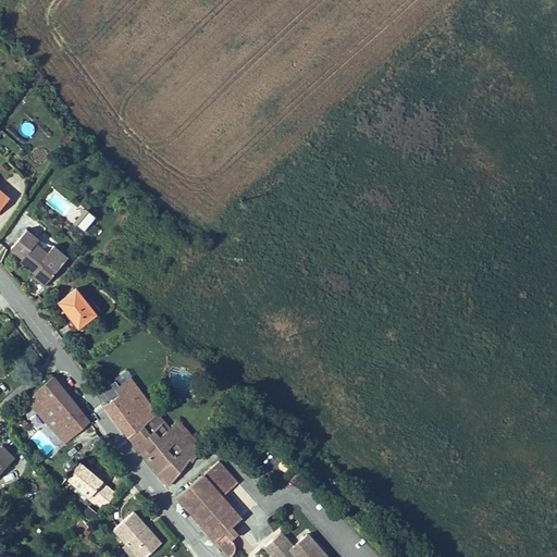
[(0,183),(0,213),(14,194),(0,183)]
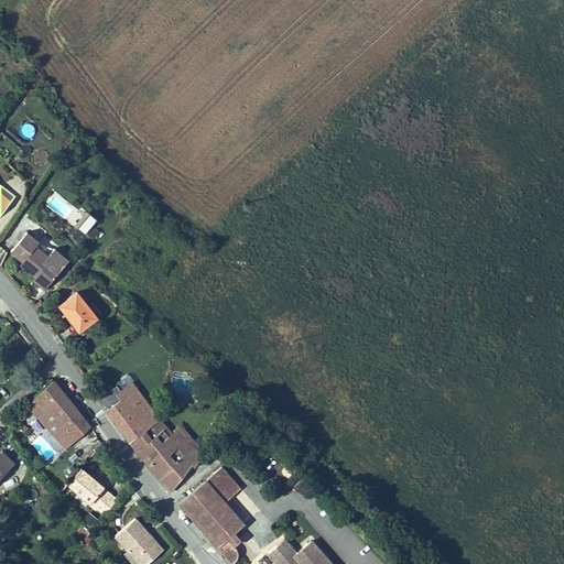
[(73,225),(86,235),(97,220),(84,210),(73,225)]
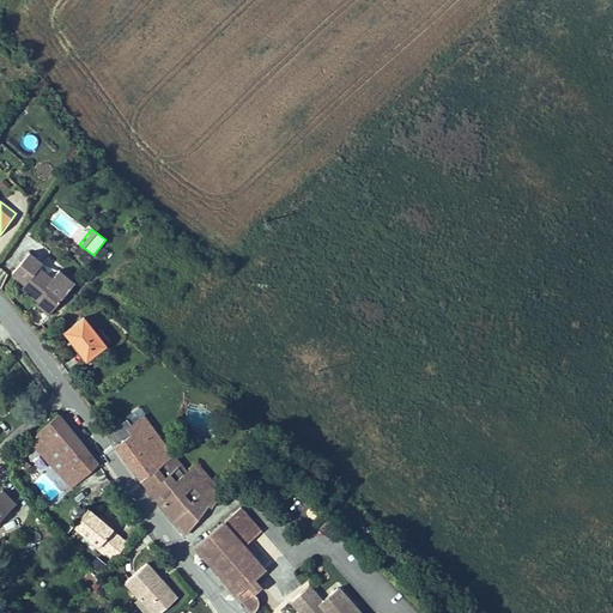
[(42,289),(54,297),(74,265),(59,255),(54,263),(37,254),(41,249),(26,241),(12,263),(25,273),(23,277),(42,289)]
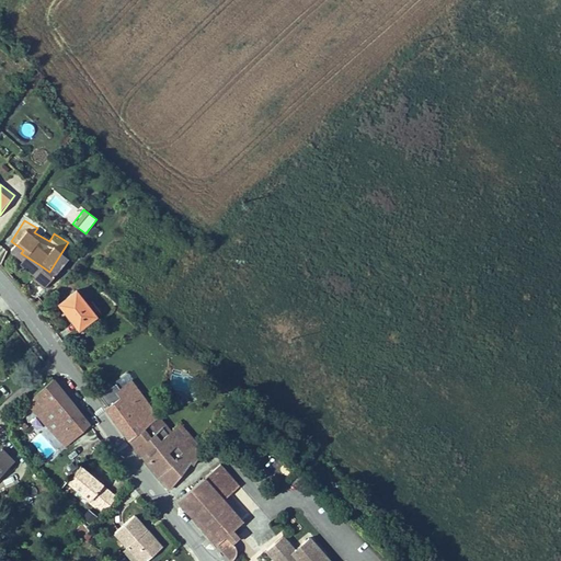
[(47,275),(49,272),(38,264),(36,267),(47,275)]
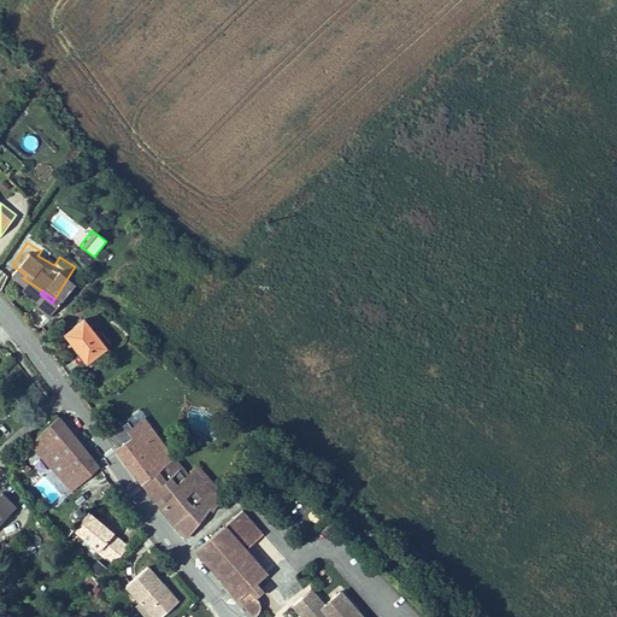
[(104,350),(83,321),(66,333),(87,362),(104,350)]
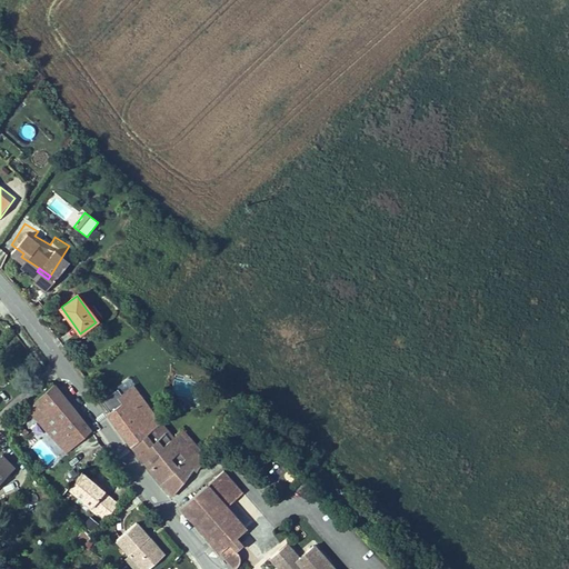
[(106,413),(130,442),(155,419),(146,409),(138,417),(136,412),(141,408),(137,402),(142,398),(136,390),(132,392),(122,378),(107,390),(111,396),(101,403),(108,411),(106,413)]
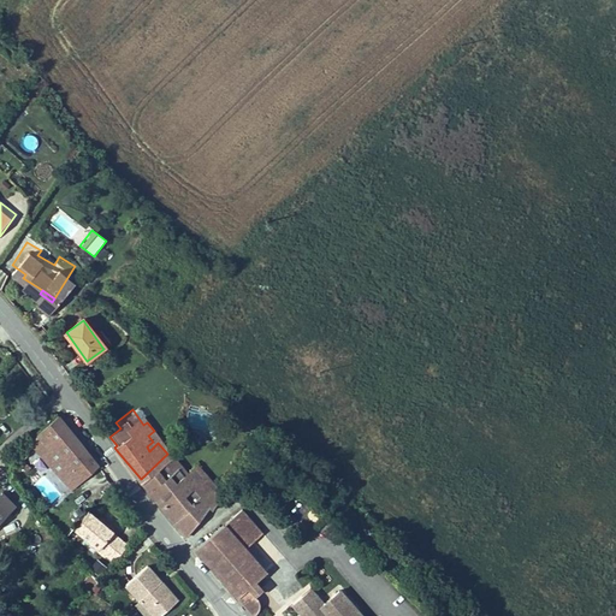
[(72,490),(95,463),(58,418),(39,440),(28,454),(41,463),(48,456),(53,450),(63,460),(57,468),(72,490)]
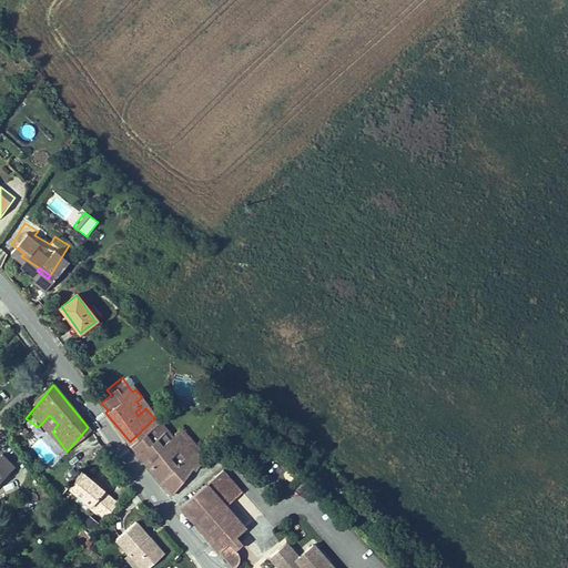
[(44,421),(52,432),(58,424),(49,415),(44,421)]
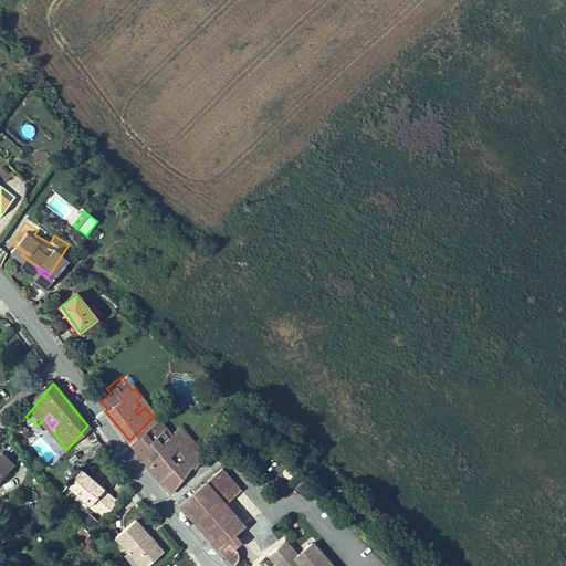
[(154,417),(129,440),(159,478),(187,448),(190,438),(186,436),(179,435),(173,441),(168,436),(154,417)]
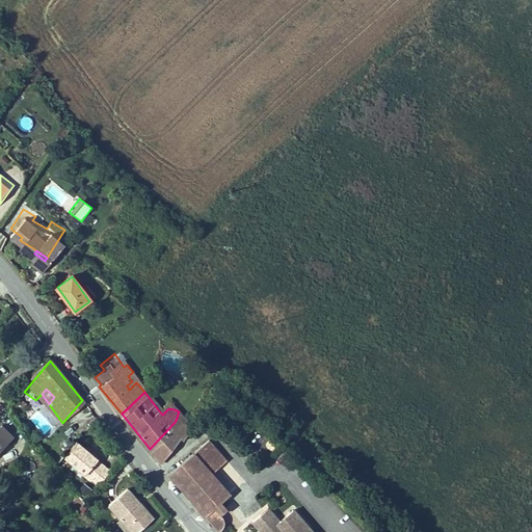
[(175,409),(179,411),(180,407),(170,398),(158,409),(162,415),(168,408),(175,409)]
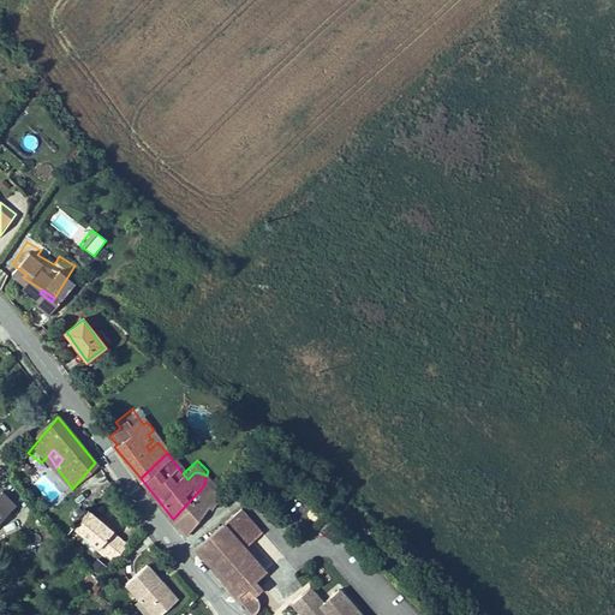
[(208,471),(207,476),(224,495),(226,489),(208,471)]
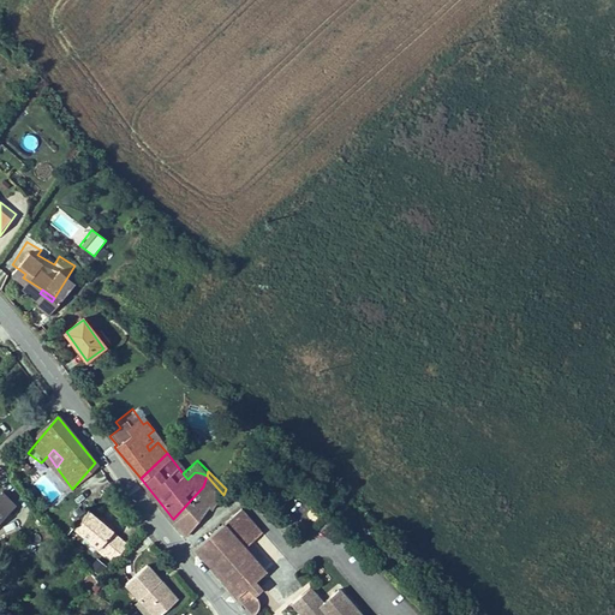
[(203,487),(173,519),(187,537),(210,507),(213,509),(224,495),(207,476),(203,487)]
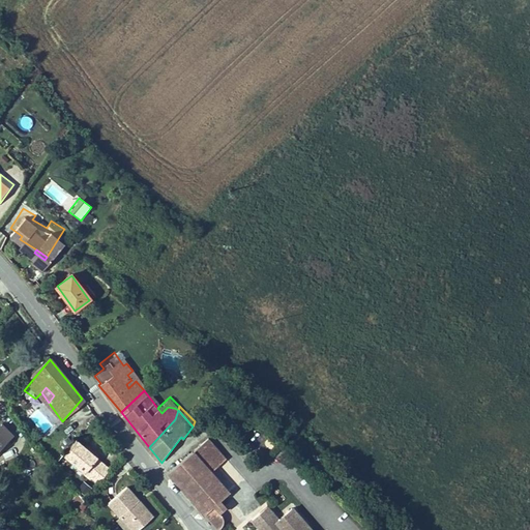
[(0,451),(13,438),(1,425),(0,425),(0,451)]
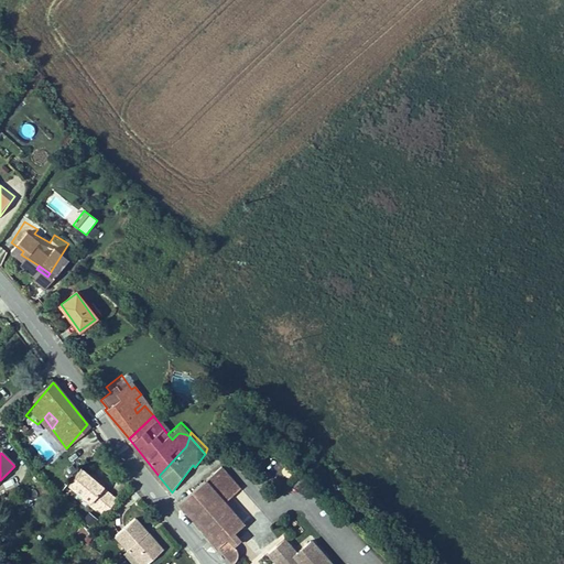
[(179,506),(232,563),(238,563),(240,562),(242,559),(242,554),(238,544),(242,539),(235,532),(245,522),(226,502),(242,486),(224,465),(179,506)]
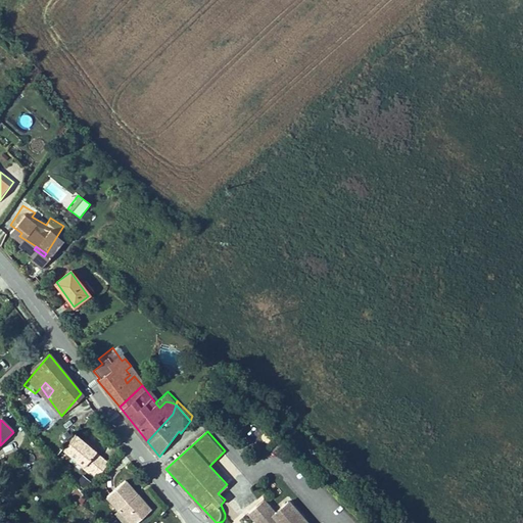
[(96,452),(75,435),(62,449),(84,466),(83,467),(90,473),(102,457),(95,452),(96,452)]
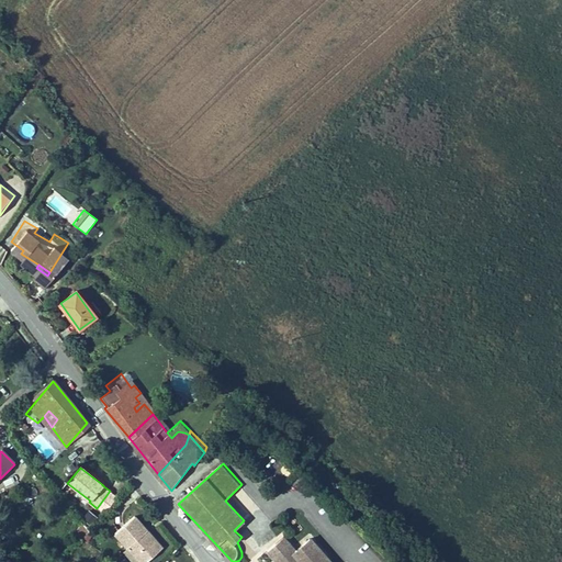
[(116,497),(110,491),(97,508),(103,514),(116,497)]
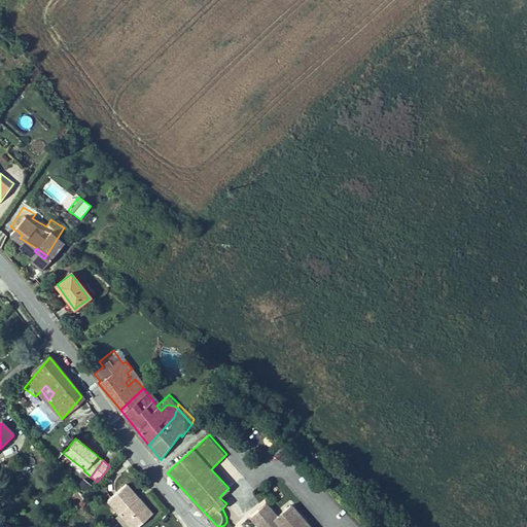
[(85,494),(92,486),(82,479),(76,487),(85,494)]
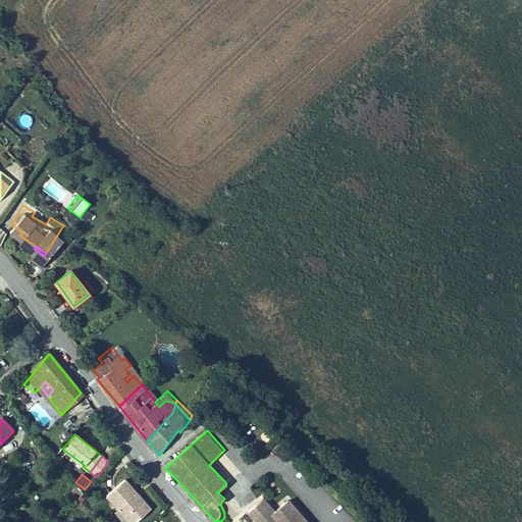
[(122,484),(119,481),(108,493),(111,496),(122,484)]
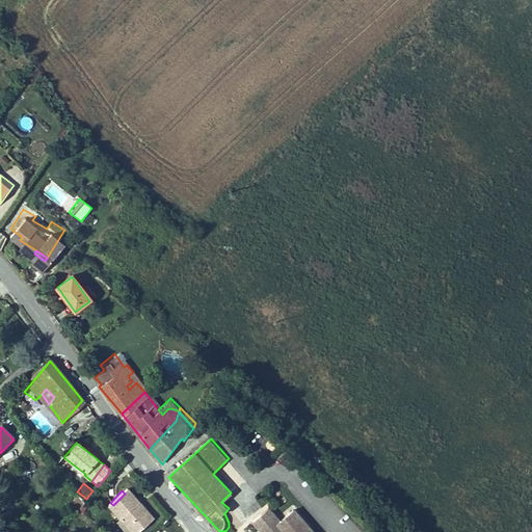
[(138,507),(125,494),(113,505),(110,503),(109,504),(137,531),(140,531),(150,524),(136,509),(138,507)]
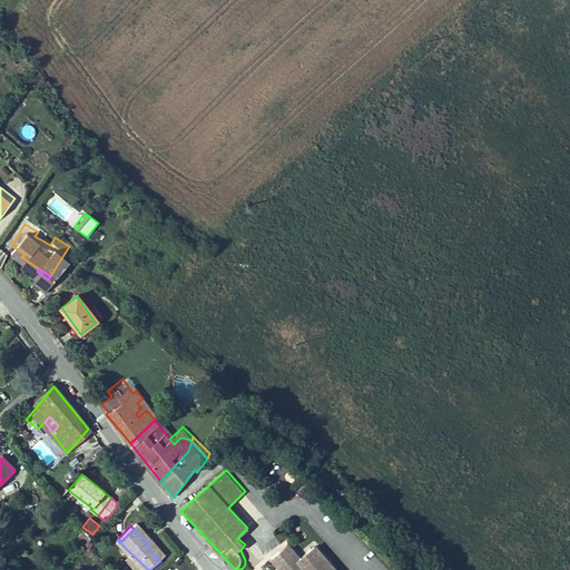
[(275,569),(333,569),(316,549),(302,561),(287,546),(271,560),(276,567),(274,569),(275,569)]
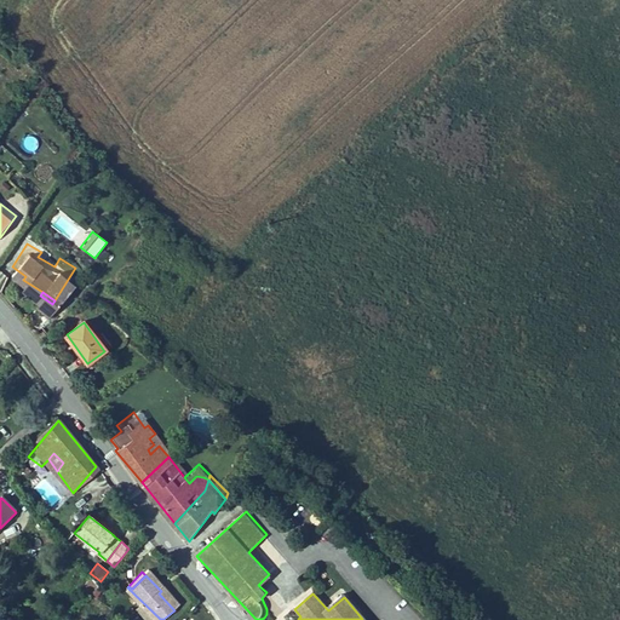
All buildings are outlined.
